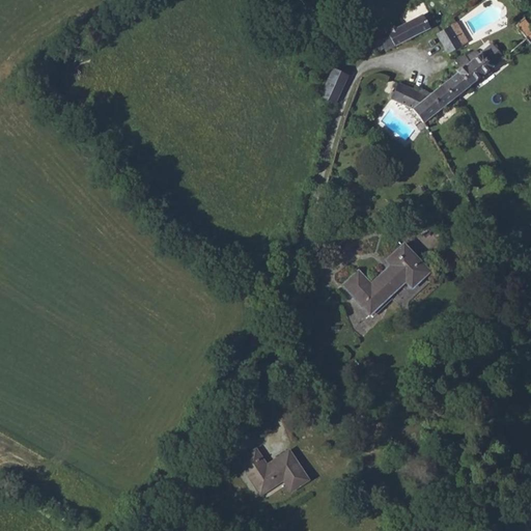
[(402,25),(411,38),(430,28),(427,22),(434,19),(428,11),(402,25)]
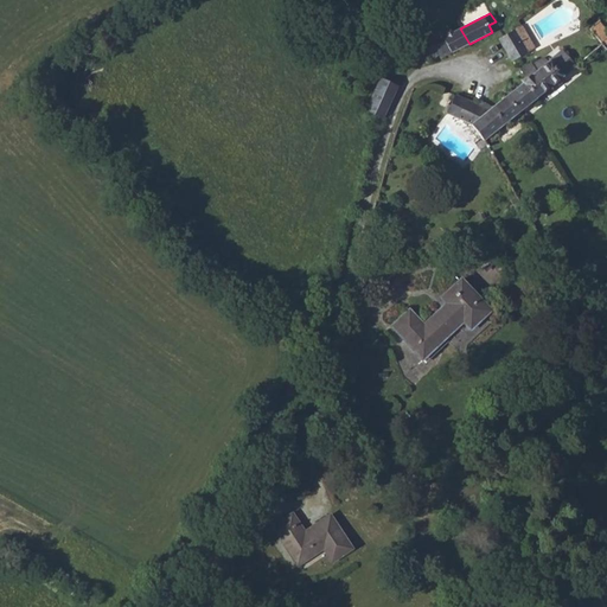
[(606,30),(598,21),(590,30),(606,43),(606,30)]
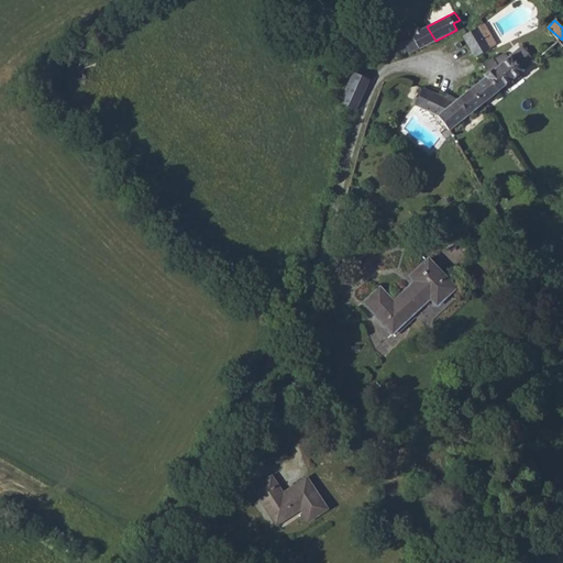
[(464,36),(476,56),(497,44),(485,23),(464,36)]
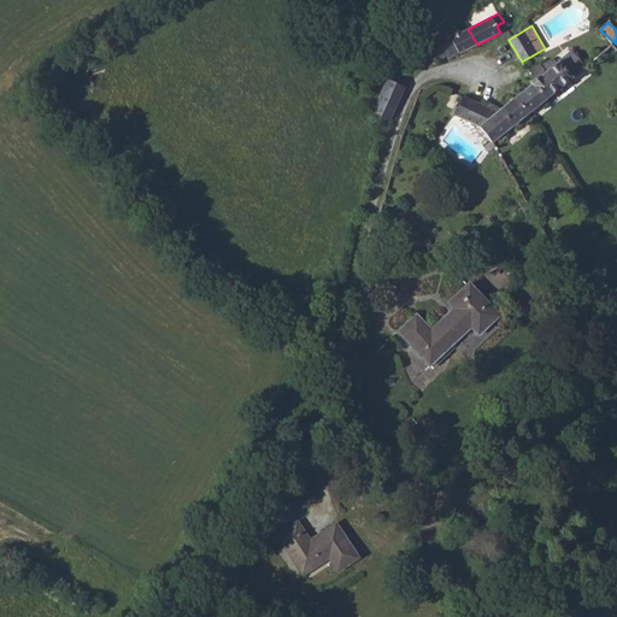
[(434,54),(441,62),(448,56),(450,59),(477,45),(468,29),(452,36),(453,41),(445,46),(444,45),(434,54)]
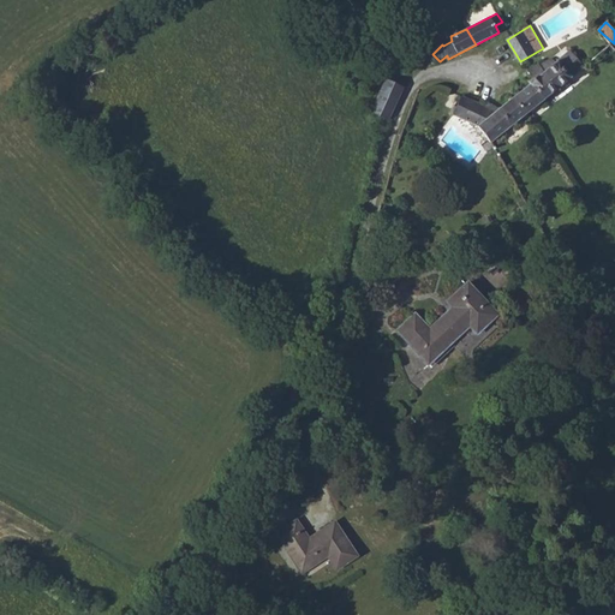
[(513,96),(525,114),(572,78),(566,70),(571,66),(562,57),(555,61),(551,57),(542,63),(541,61),(526,71),(527,71),(531,79),(527,83),(529,84),(513,96)]
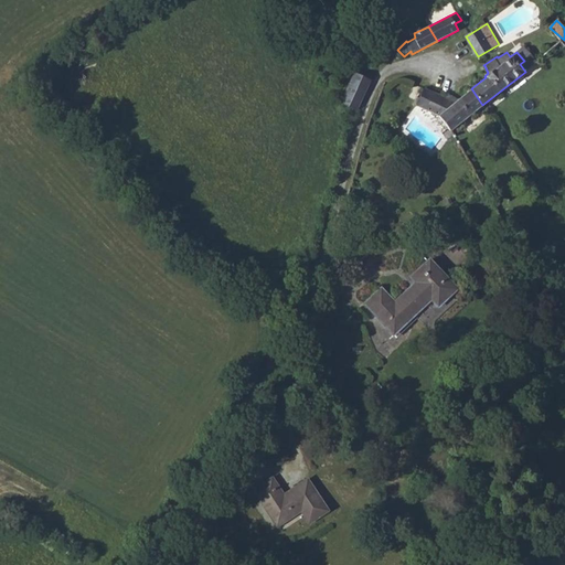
[(341,103),(359,109),(371,81),(355,73),(341,103)]
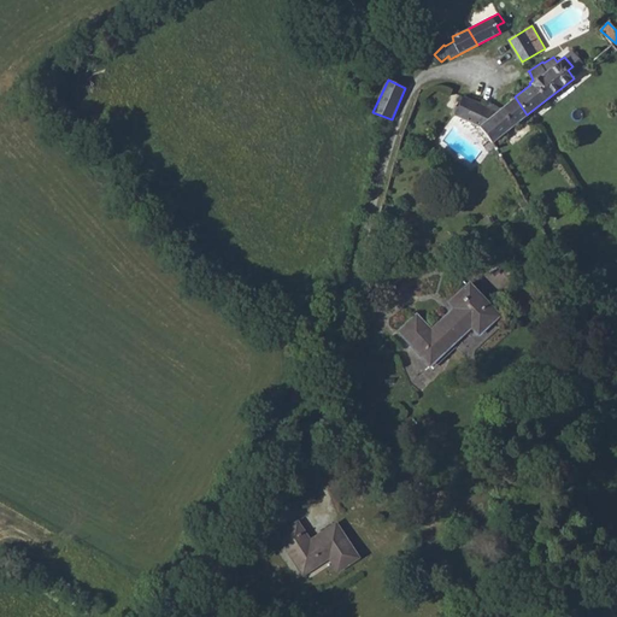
[(477,125),(492,144),(527,115),(515,97),(498,109),(487,103),(486,106),(464,97),(463,97),(454,116),(477,125)]
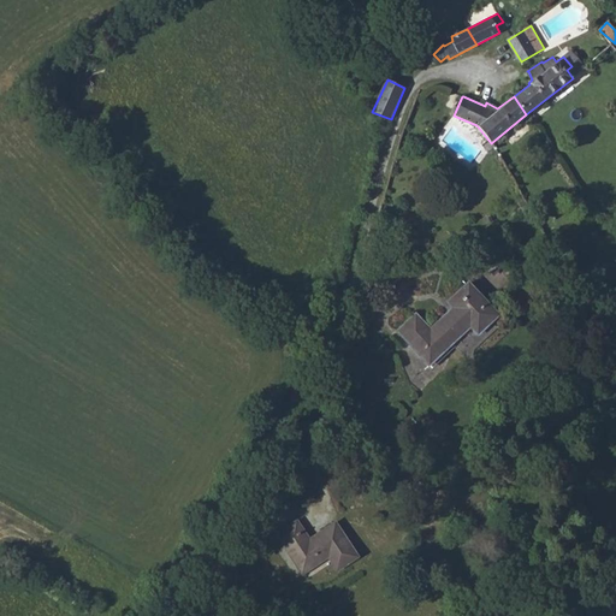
[(398,331),(431,362),(471,325),(479,333),(498,315),(468,284),(448,302),(454,308),(432,329),(416,314),(398,331)]
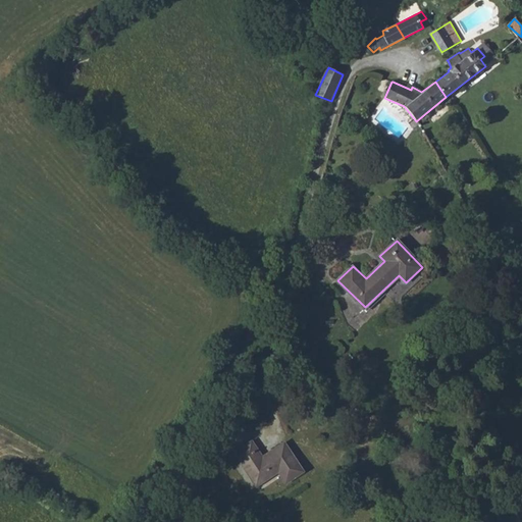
[(235,452),(256,486),(278,472),(285,481),(302,471),(284,442),(262,457),(251,441),(235,452)]
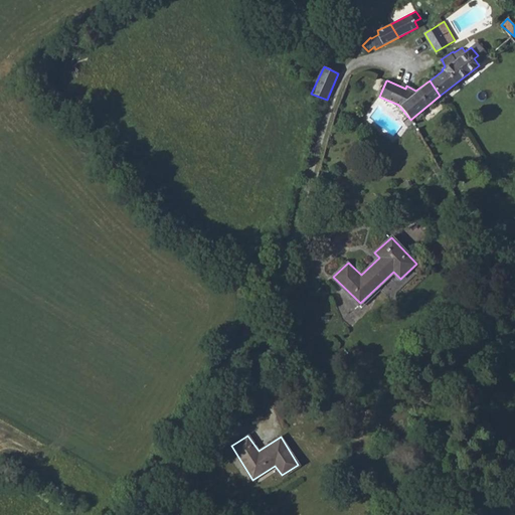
All buildings are outlined.
